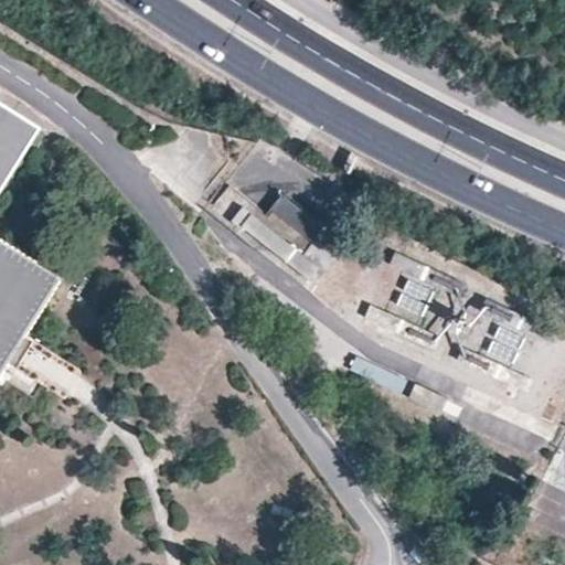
[(0,191),(41,125),(0,99),(0,191)]
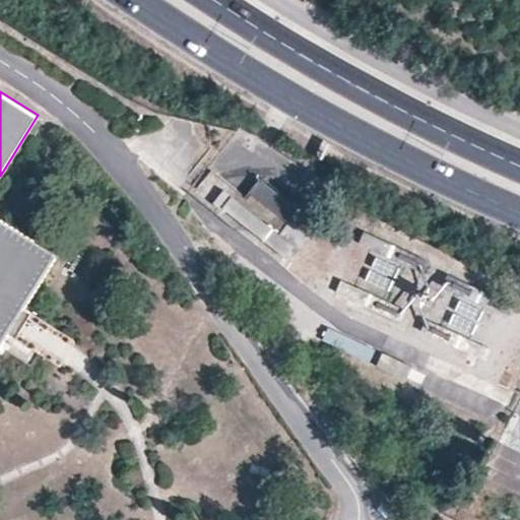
[(301,206),(264,179),(262,181),(259,180),(247,196),(249,198),(252,195),(289,220),(301,206)]
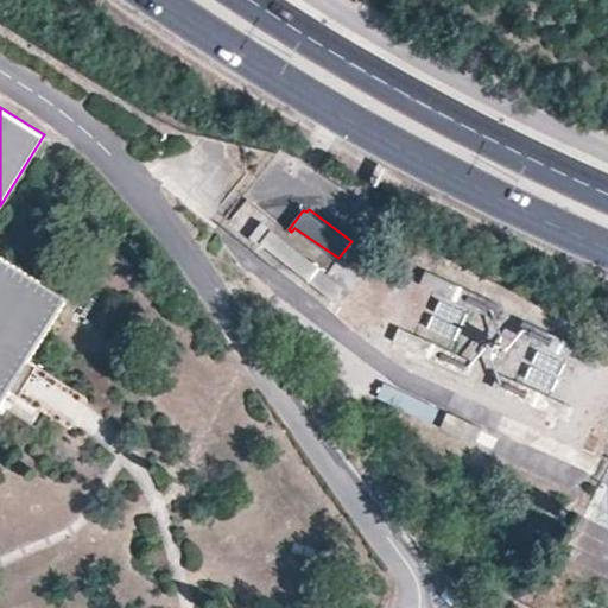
[(343,287),(271,230),(261,244),(334,301),(343,287)]
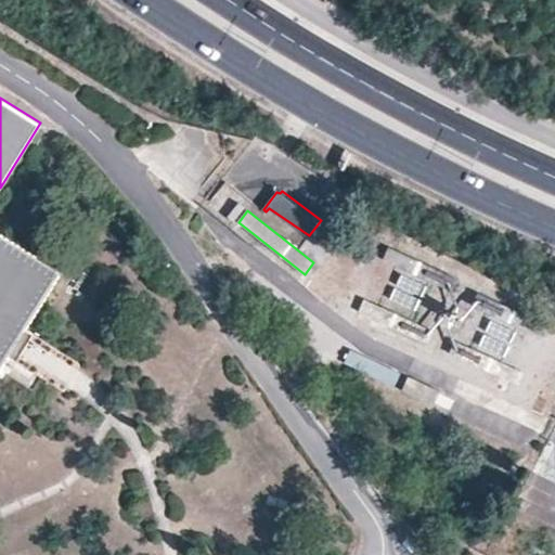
[(0,364),(16,339),(61,271),(0,232),(0,364)]
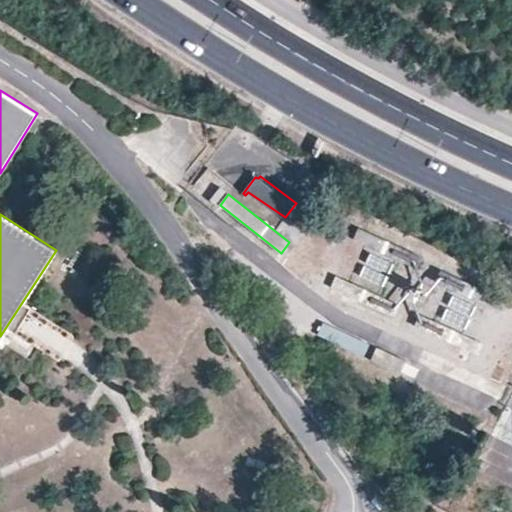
[(421,257),(359,229),(354,240),(416,268),(421,257)]
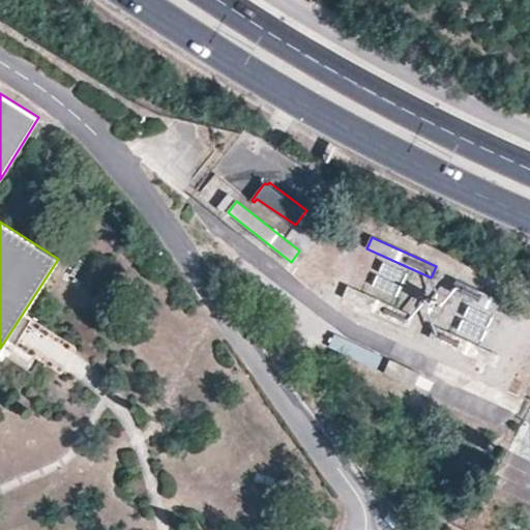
[(521,311),(457,281),(451,292),(517,322),(521,311)]
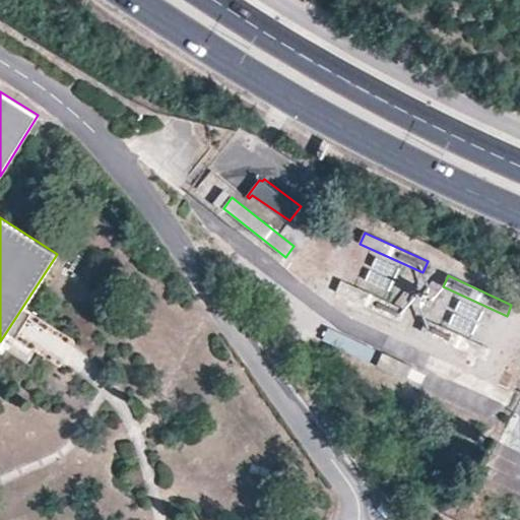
[(405,310),(341,281),(337,291),(400,321),(405,310)]
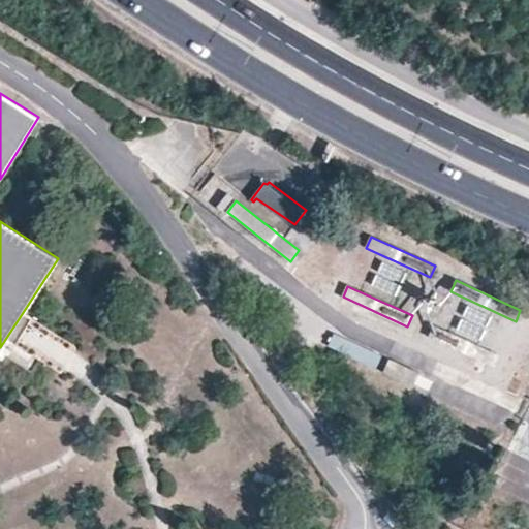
[(499,355),(434,325),(430,337),(494,367),(499,355)]
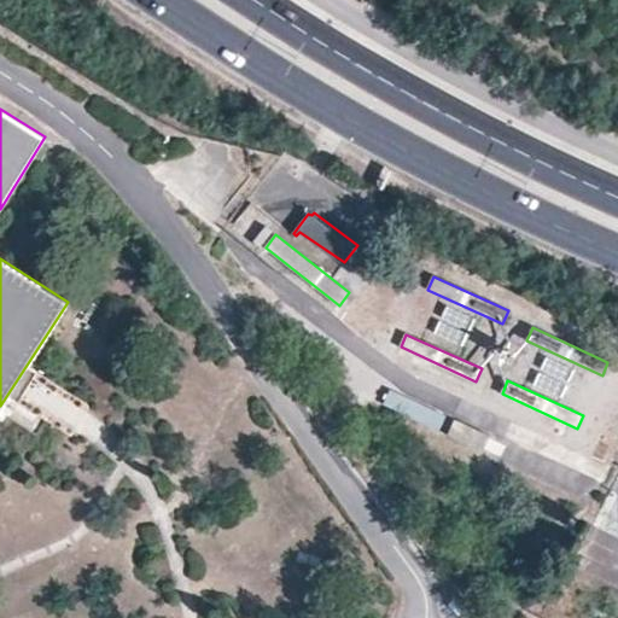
[(483,450),(489,436),(455,420),(448,435),(483,450)]
